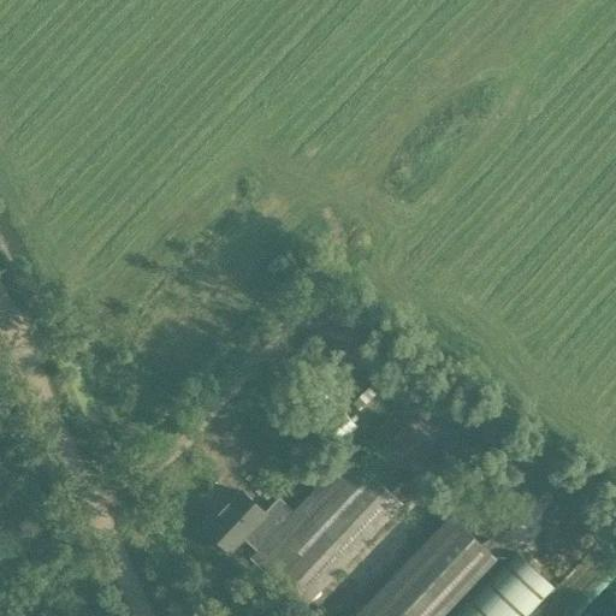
[(255,551),(248,558),(303,609),(402,504),(348,452),(292,511),(255,551)]
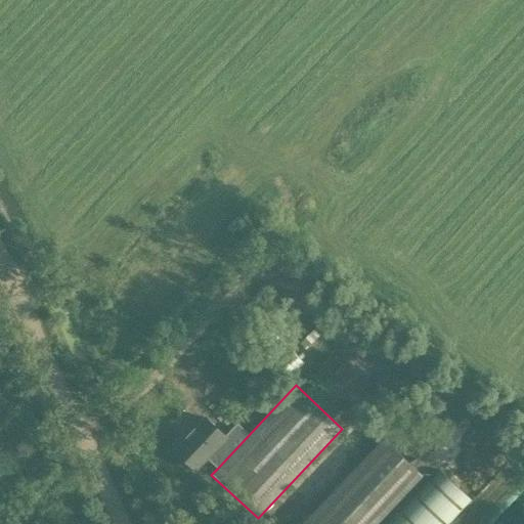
[(217,469),(249,435),(235,423),(223,436),(204,418),(183,438),(181,436),(173,444),(175,447),(173,449),(177,453),(175,456),(186,468),(189,465),(193,469),(205,457),(217,469)]
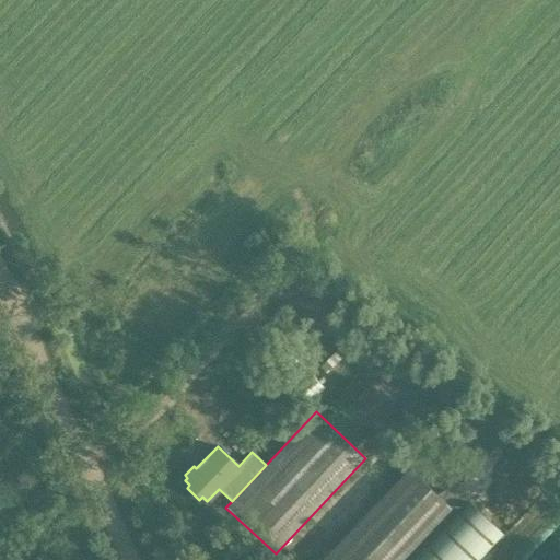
[(410,469),(323,559),(401,559),(452,509),(410,469)]
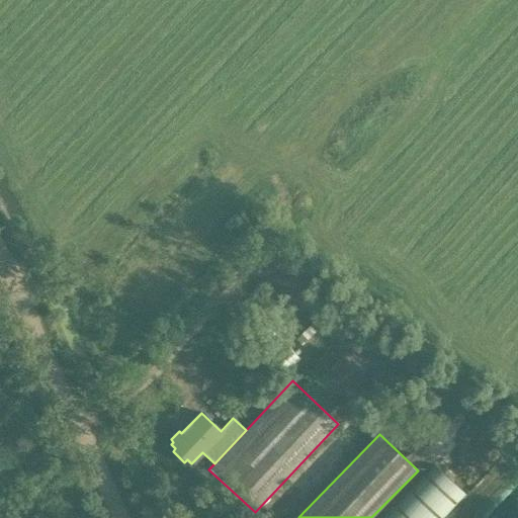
[(434,464),(383,517),(443,517),(466,494),(434,464)]
